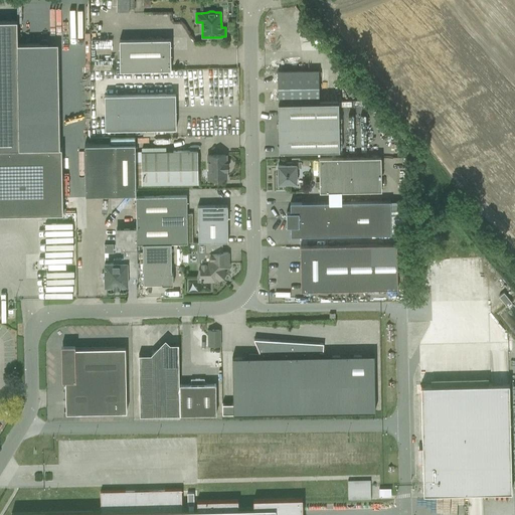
[(0,214),(62,213),(61,148),(19,149),(17,21),(0,21),(0,214)]
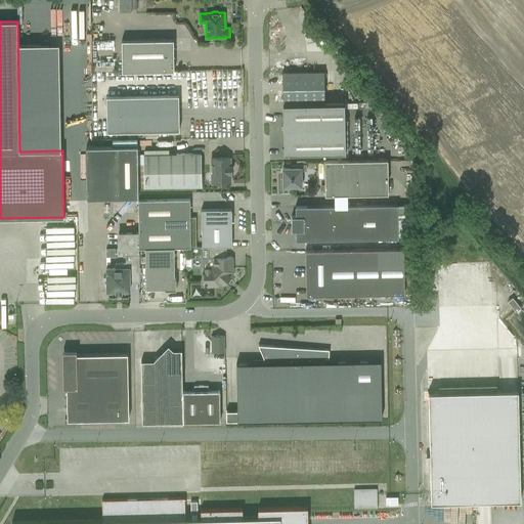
[(121,40),(122,72),(173,71),(173,40),(121,40)]
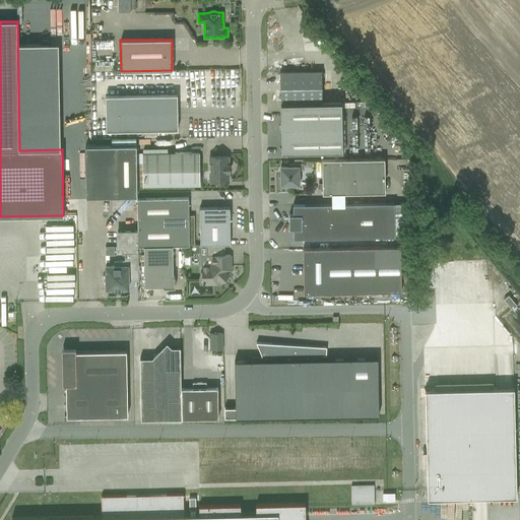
[(322,71),(280,72),(280,103),(322,103),(322,71)]
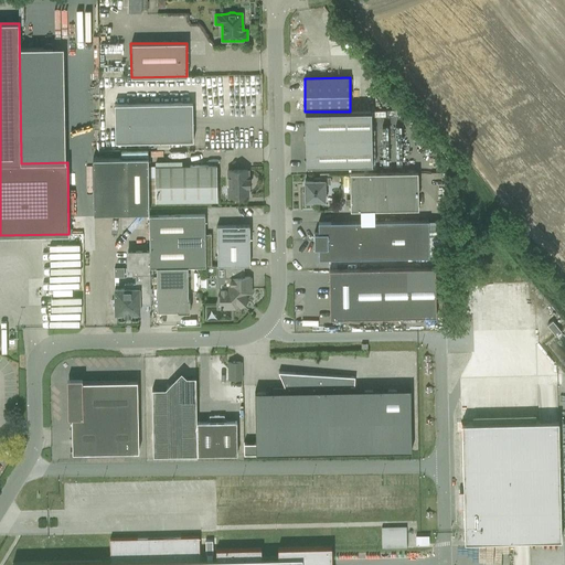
[(115,104),(115,142),(193,141),(192,103),(115,104)]
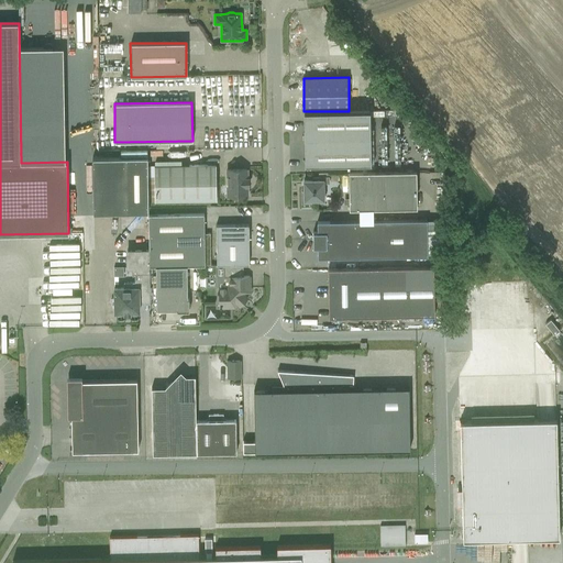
[(370,111),(304,112),(305,165),(371,164),(370,111)]
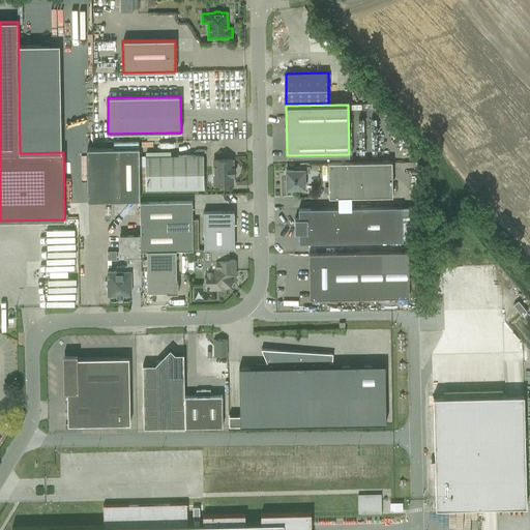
[(88,200),(140,199),(139,147),(87,148),(88,200)]
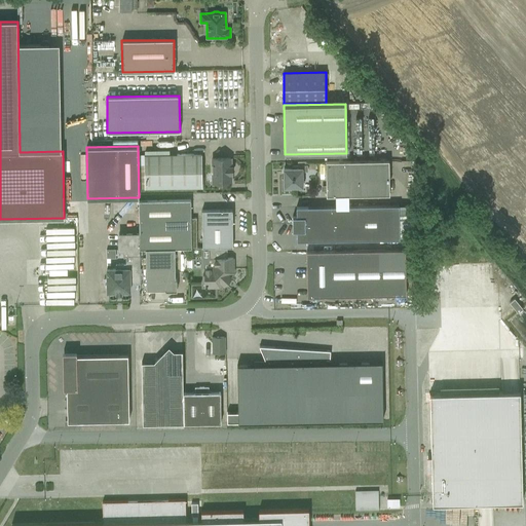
[(144,188),(202,187),(201,154),(144,155),(144,188)]
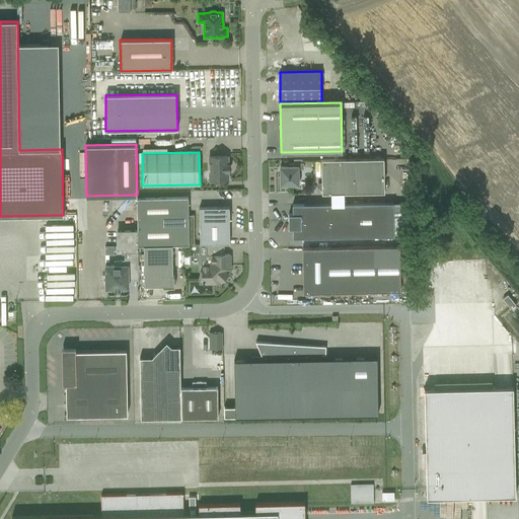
[(229,164),(227,164),(227,156),(210,156),(210,180),(227,180),(227,170),(229,170),(229,164)]
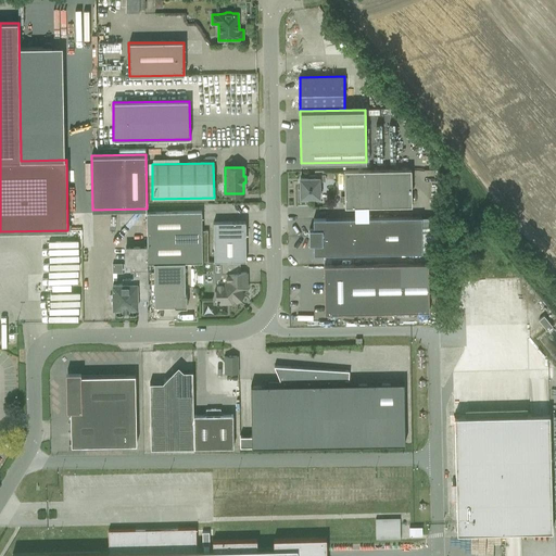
[(412,206),(411,169),(344,171),(344,207),(412,206)]
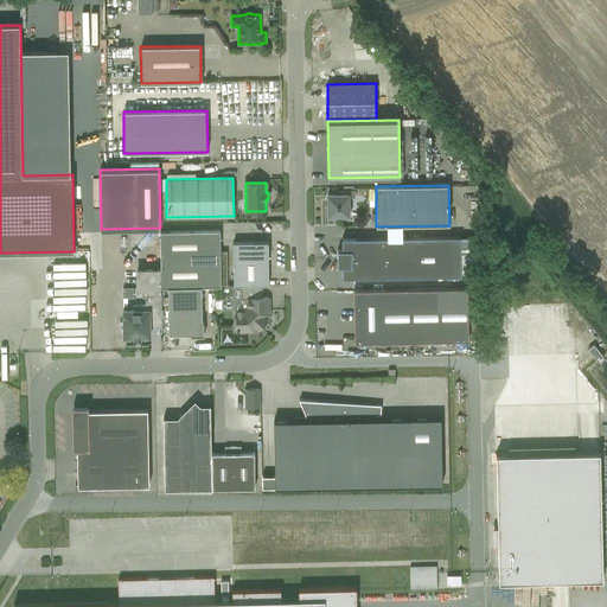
[(327,195),(327,208),(325,208),(325,218),(334,218),(334,216),(349,216),(349,197),(355,197),(353,191),(338,192),(338,195),(327,195)]
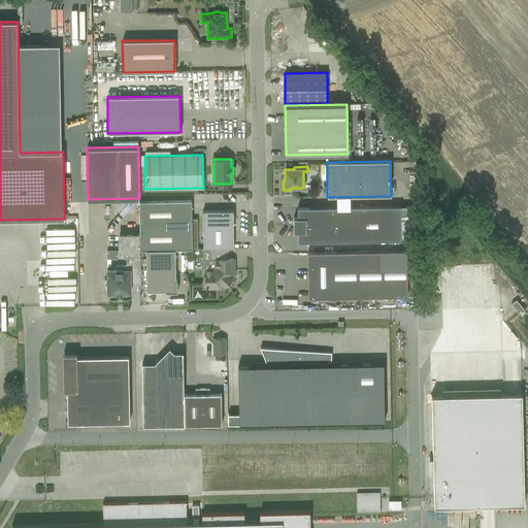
[(140,250),(145,250),(175,250),(198,249),(197,219),(192,219),(191,200),(139,201),(140,250)]
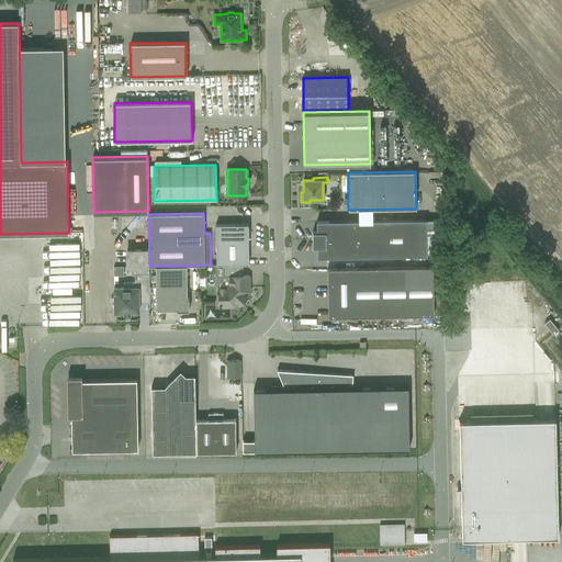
[(326,239),(312,239),(313,247),(317,247),(317,258),(427,256),(426,220),(366,221),(366,239),(326,239)]
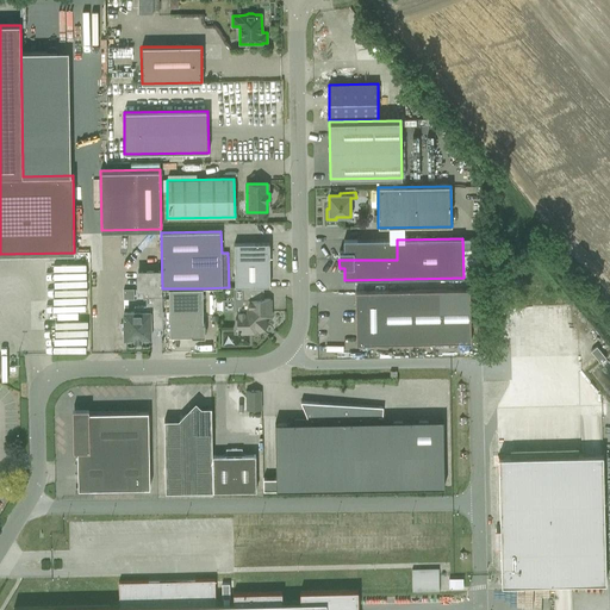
[(397,260),(397,240),(343,241),(343,251),(338,251),(338,260),(354,260),(397,260)]
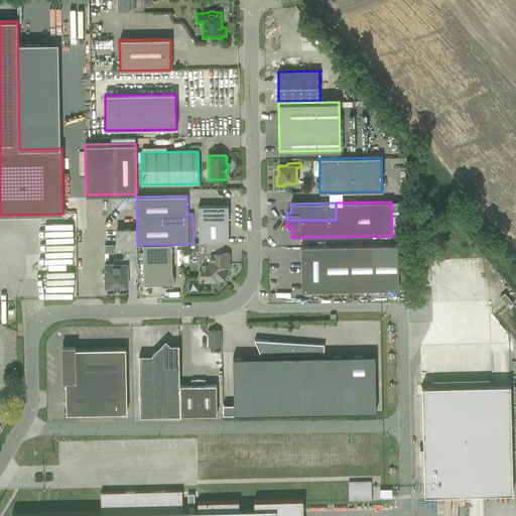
[(223,243),(223,242),(228,242),(228,219),(228,208),(228,206),(198,207),(199,243),(205,243),(223,243)]
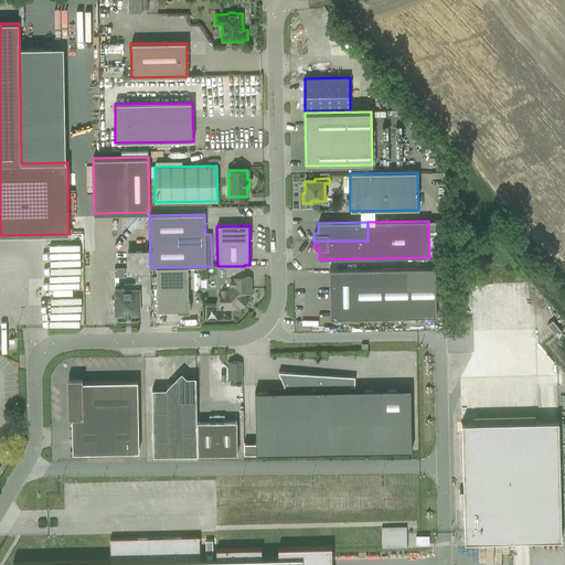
[(150,272),(149,252),(136,252),(136,253),(134,253),(135,257),(127,258),(128,268),(134,268),(134,272),(150,272)]
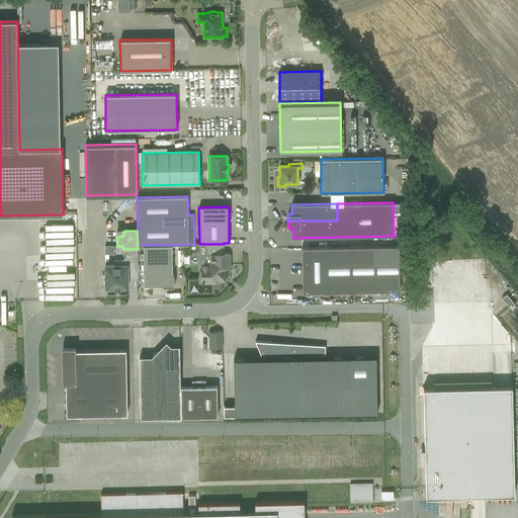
[(201,262),(201,264),(201,272),(200,272),(199,274),(199,277),(200,279),(201,279),(201,283),(216,282),(220,279),(221,280),(228,273),(226,272),(230,268),(230,254),(224,254),(224,244),(205,244),(205,258),(201,262)]
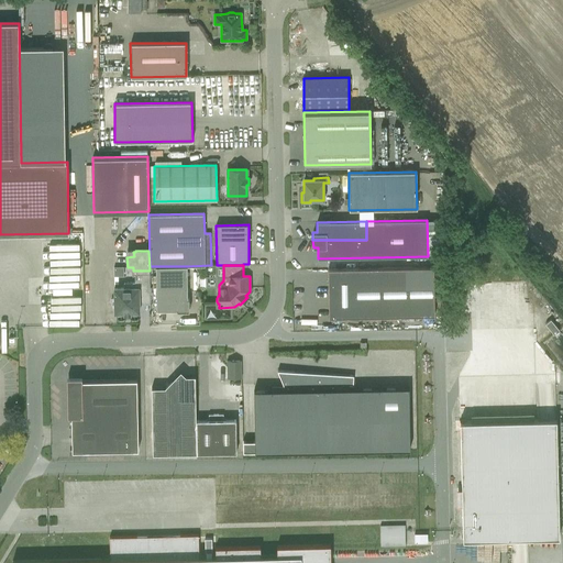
[(187,266),(155,266),(156,310),(177,310),(177,311),(189,311),(189,299),(187,299),(187,266)]
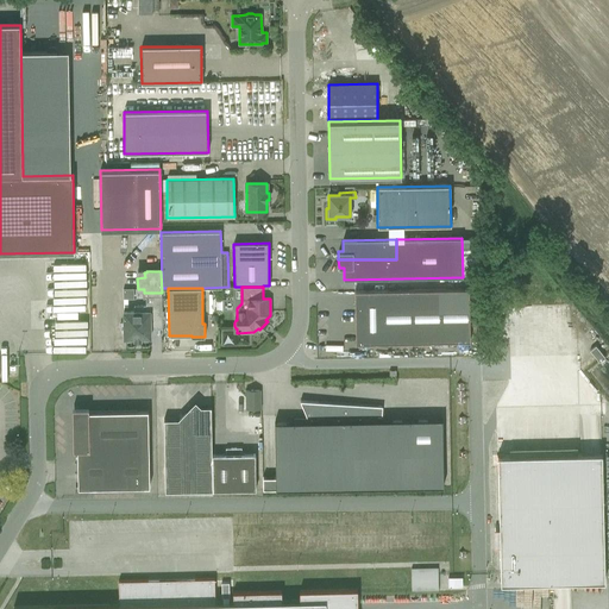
[(123,300),(133,299),(133,289),(123,289),(123,300)]
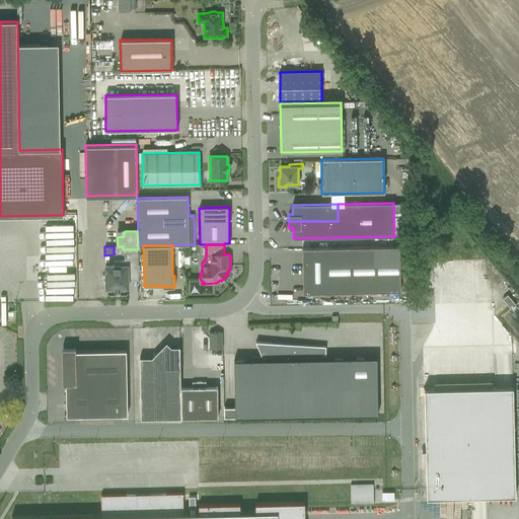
[(400,291),(399,246),(302,248),(303,293),(400,291)]
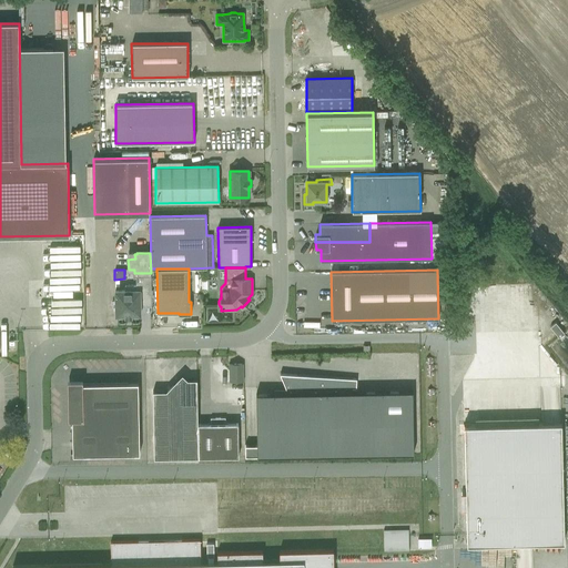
[(151,302),(151,285),(124,285),(124,291),(115,291),(115,298),(113,301),(111,303),(111,305),(113,307),(115,308),(115,315),(140,315),(140,307),(142,307),(142,302),(151,302)]
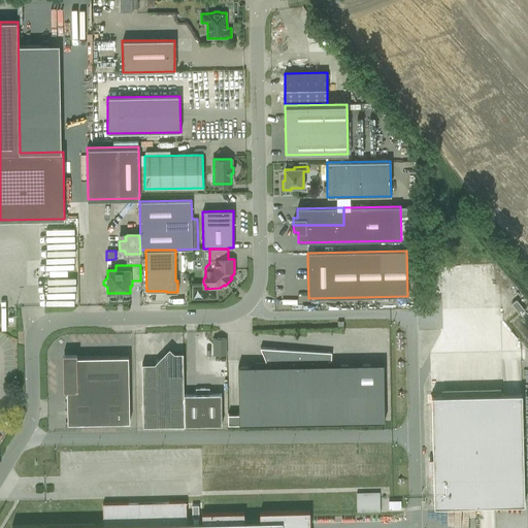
[(516,300),(512,304),(520,314),(524,309),(516,300)]
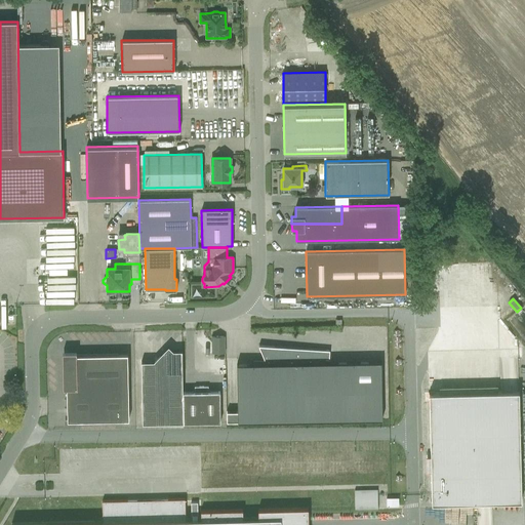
[(203,338),(197,338),(197,345),(209,345),(209,336),(209,332),(203,332),(203,338)]
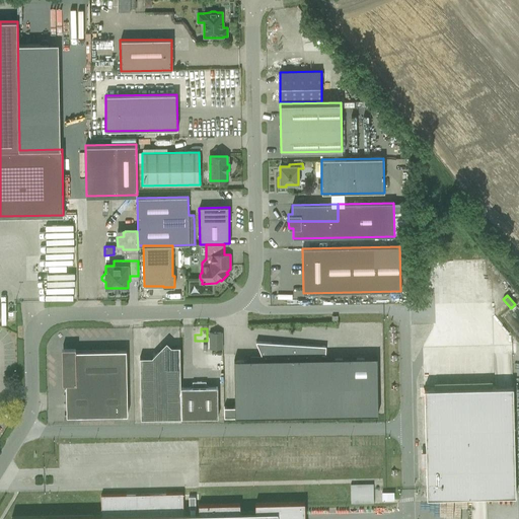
[(222,332),(209,332),(210,350),(222,349),(222,332)]
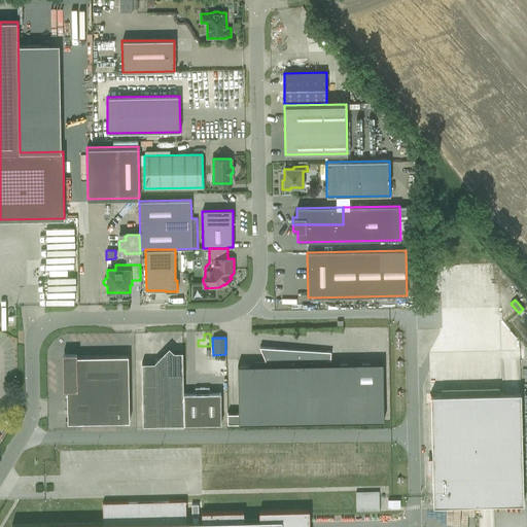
[(316,360),(316,351),(259,347),(266,361),(271,361),(271,364),(238,365),(238,413),(227,414),(227,424),(384,421),(383,363),(327,363),(327,360),(316,360)]
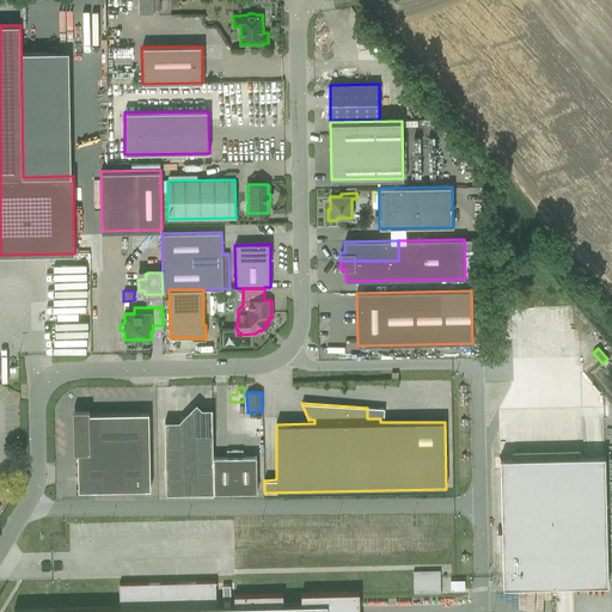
[(367,418),(380,418),(384,418),(384,409),(367,408),(367,418)]
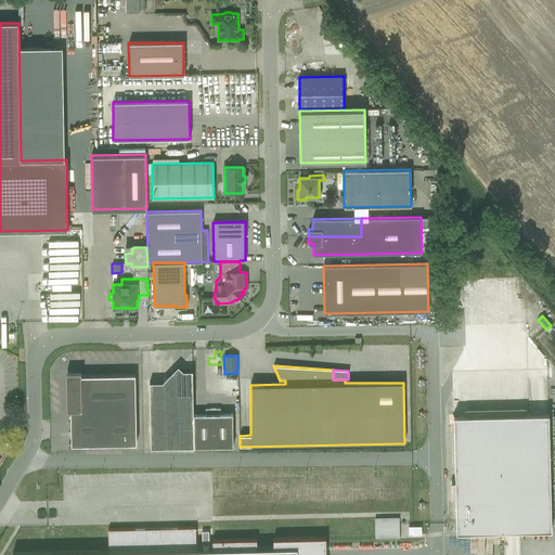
[(194,447),(193,414),(192,371),(172,371),(163,382),(150,383),(151,448),(194,447)]
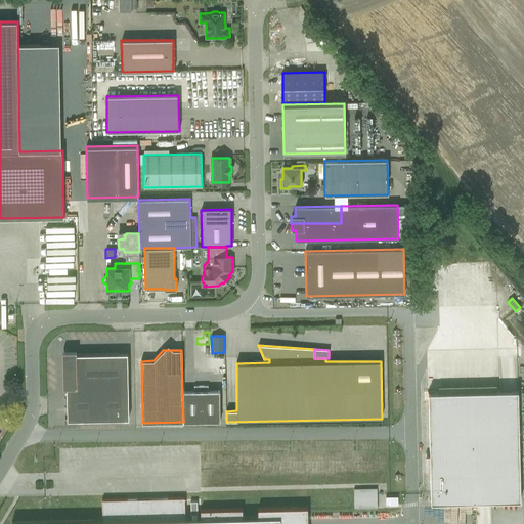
[(76,351),(62,351),(62,388),(67,388),(67,420),(78,420),(128,419),(127,353),(76,354),(76,351)]
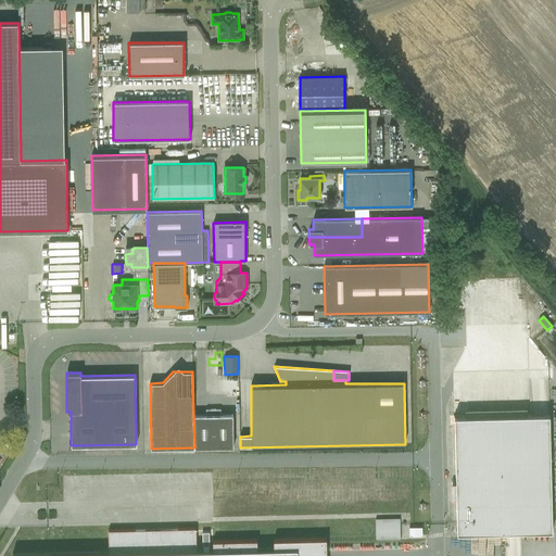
[(237,381),(223,381),(223,392),(223,394),(223,400),(238,399),(238,394),(237,381)]
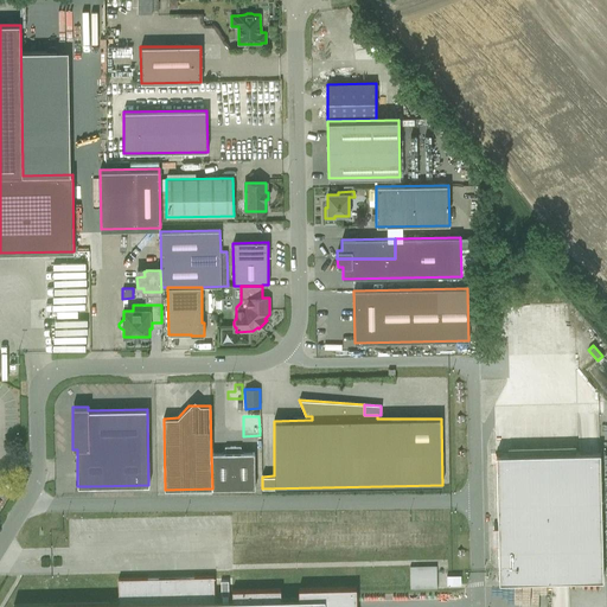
[(211,453),(212,489),(255,489),(254,453),(241,453),(241,446),(224,447),(224,453),(211,453)]
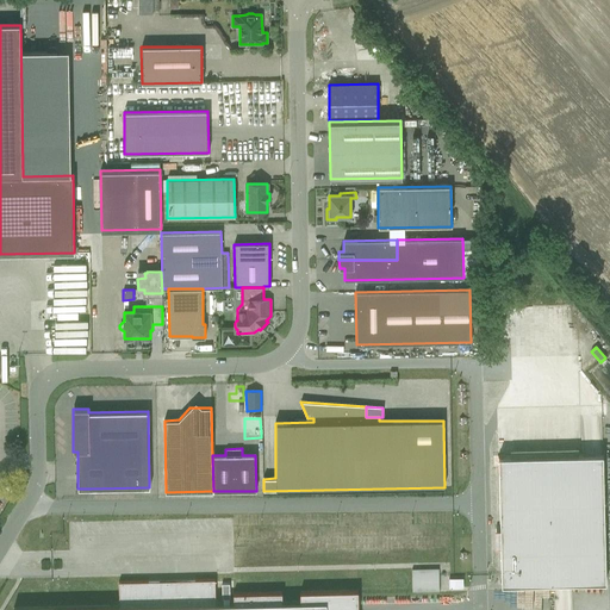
[(498,458),(502,585),(605,583),(602,455),(498,458)]
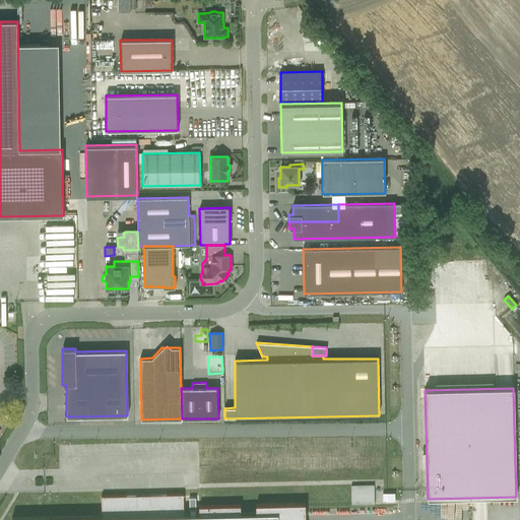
[(374,484),(350,485),(351,505),(374,504),(374,484)]
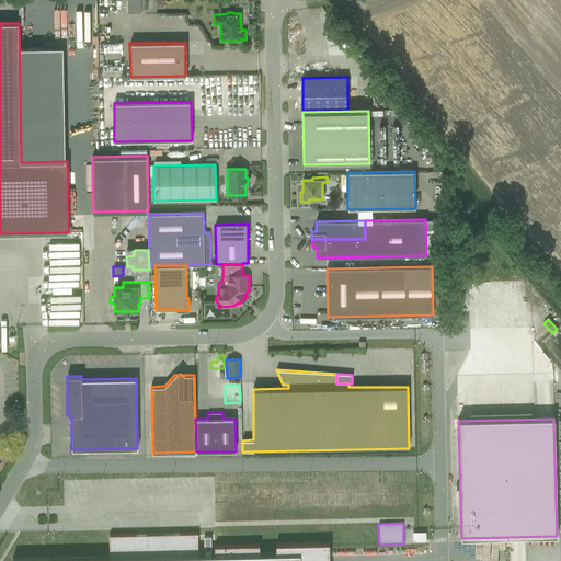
[(425,531),(413,533),(413,541),(426,540),(425,531)]
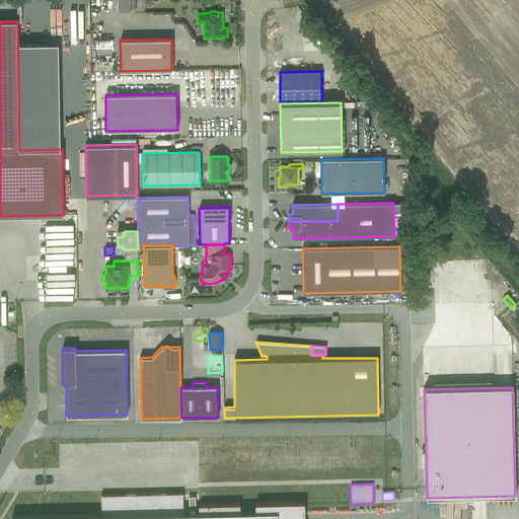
[(101,515),(11,517),(11,518),(304,518),(304,502),(254,504),(255,512),(239,512),(239,504),(199,505),(199,513),(183,513),(182,493),(165,494),(150,496),(135,496),(135,495),(126,495),(100,495),(101,515)]
